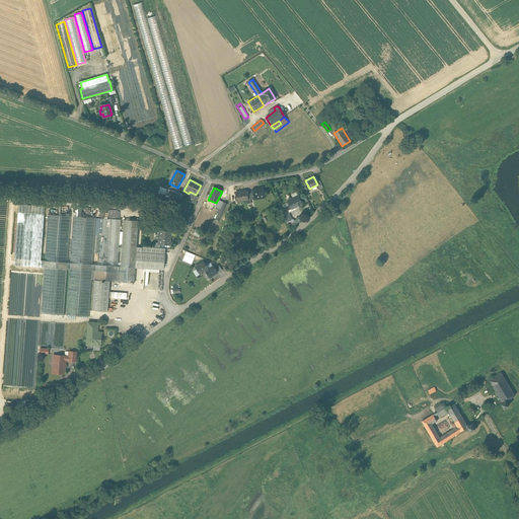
[(258,189),(252,190),(252,194),(253,200),(265,198),(264,188),(258,188),(258,189)]
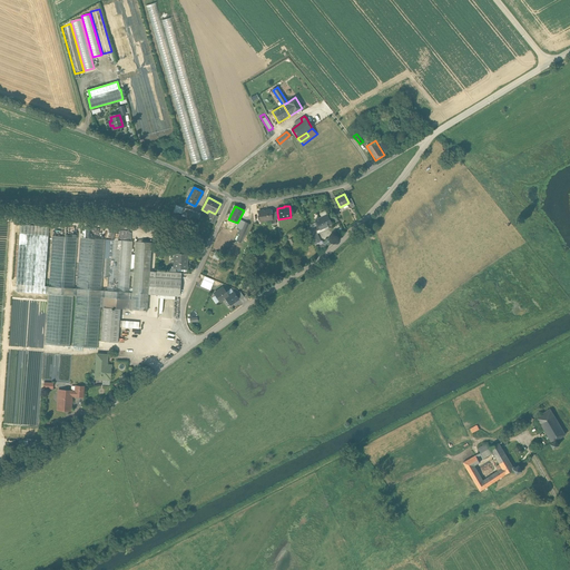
[(271,209),(258,212),(259,222),(272,219),(271,214),(271,209)]
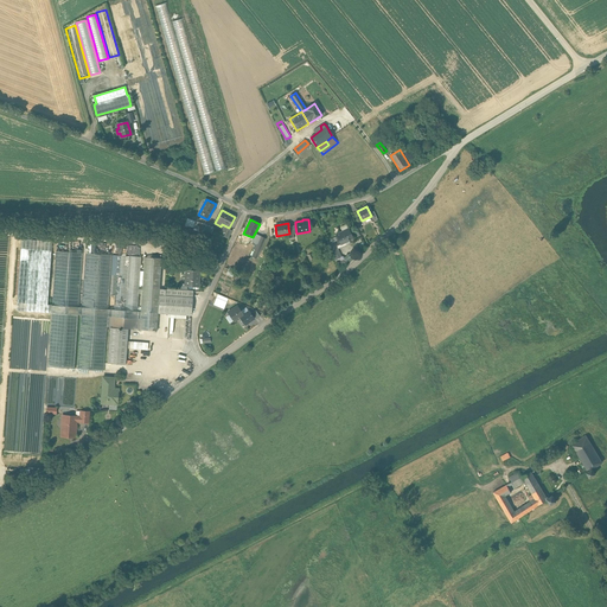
[(349,229),(336,235),(338,240),(340,244),(353,238),(349,229)]
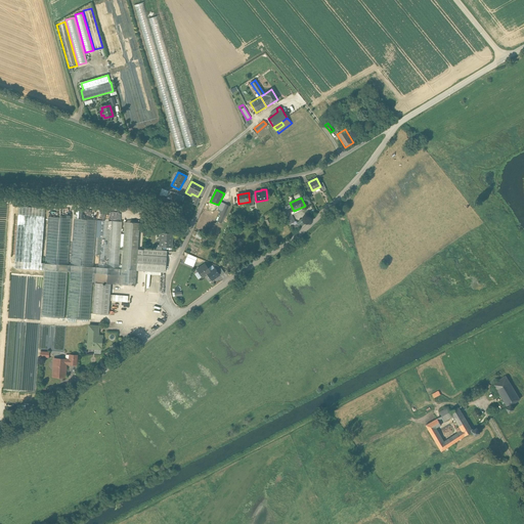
[(225,205),(222,211),(221,210),(218,215),(220,216),(218,221),(222,223),(229,206),(225,205)]
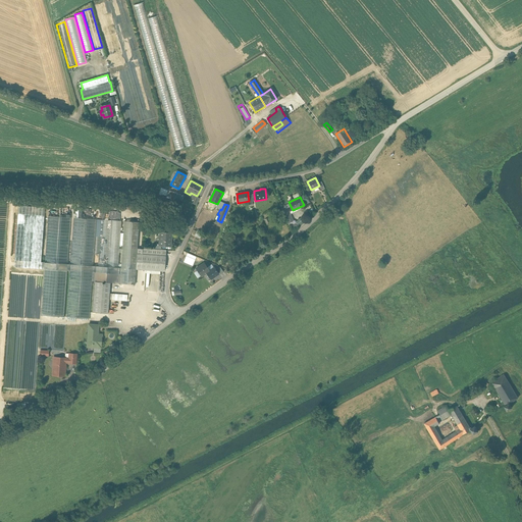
[(291,206),(282,211),(288,222),(293,220),(290,214),(289,214),(288,212),(293,210),(291,206)]
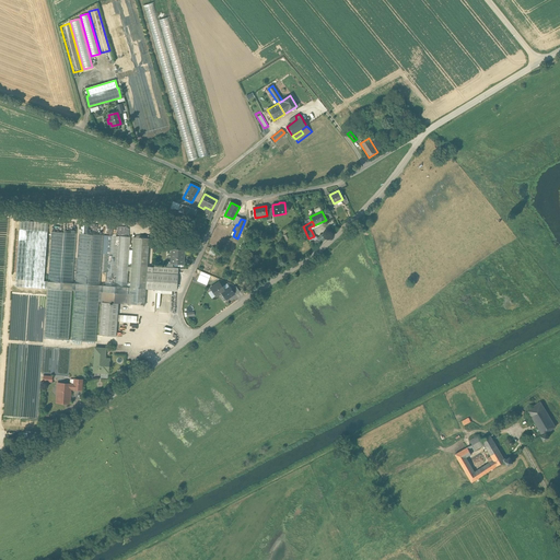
[(103,235),(79,234),(76,283),(72,283),(76,233),(51,232),(48,281),(44,281),(47,232),(19,230),(15,287),(48,289),(72,290),(76,290),(71,340),(96,342),(100,292),(103,292),(100,335),(116,337),(118,303),(126,304),(127,294),(127,287),(130,237),(108,235),(105,286),(104,286),(101,286),(100,286),(103,235)]
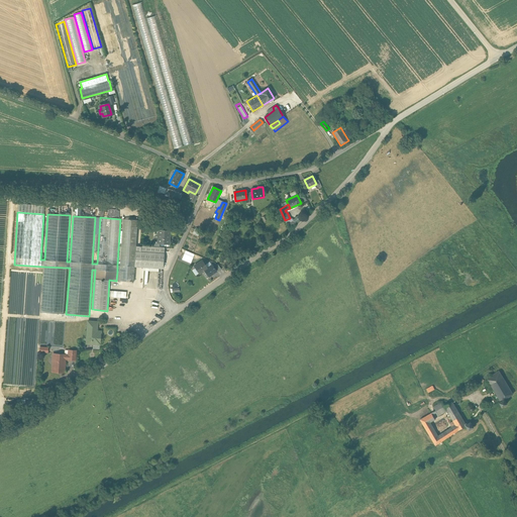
[(137,220),(123,219),(120,266),(117,265),(117,272),(119,272),(119,281),(133,282),(134,267),(136,245),(137,220)]
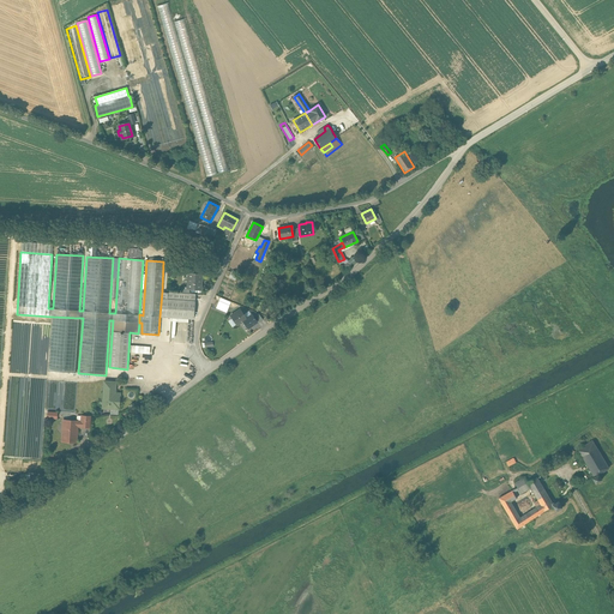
[(202,275),(188,274),(187,288),(187,289),(190,289),(200,290),(202,275)]
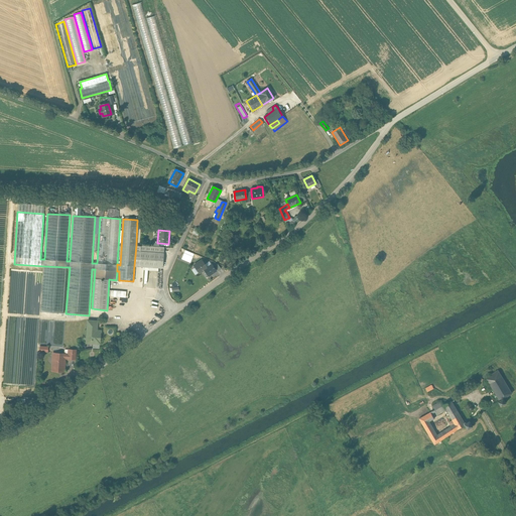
[(164,247),(136,245),(134,266),(144,267),(144,270),(158,271),(158,268),(163,268),(164,247)]
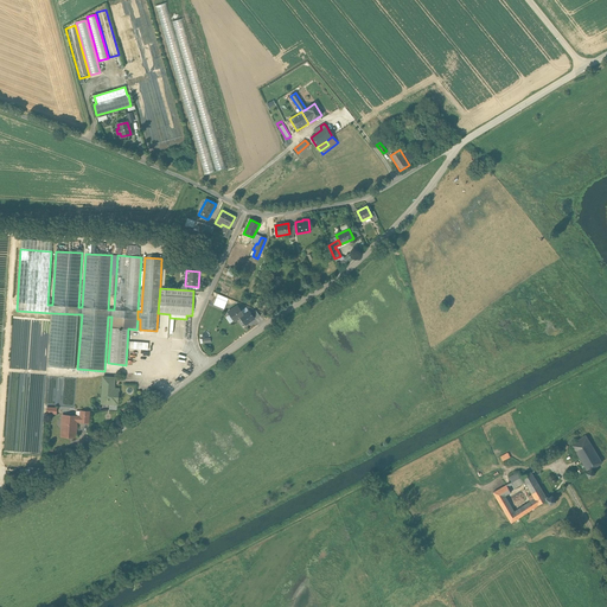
[(228,299),(218,295),(213,305),(224,308),(228,299)]
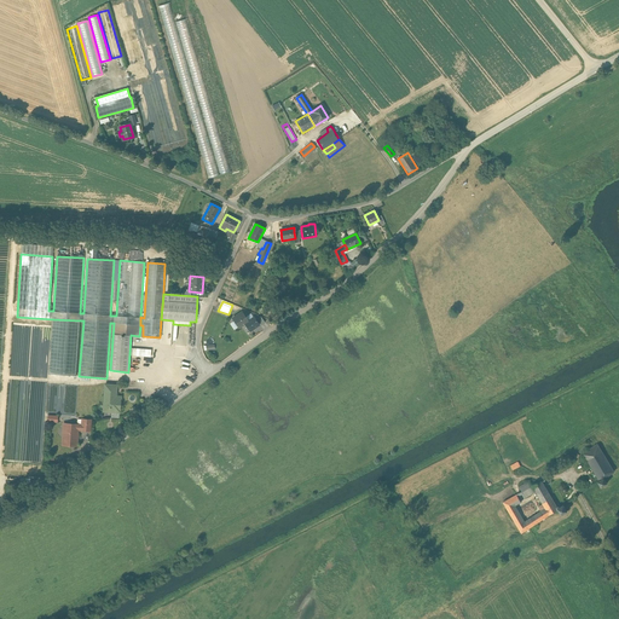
[(242,312),(232,318),(238,328),(246,324),(248,322),(242,312)]
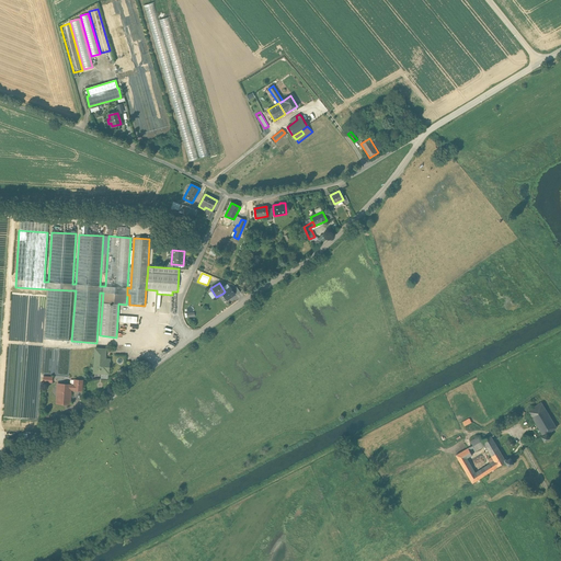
[(225,292),(222,294),(227,300),(235,294),(230,287),(225,292)]
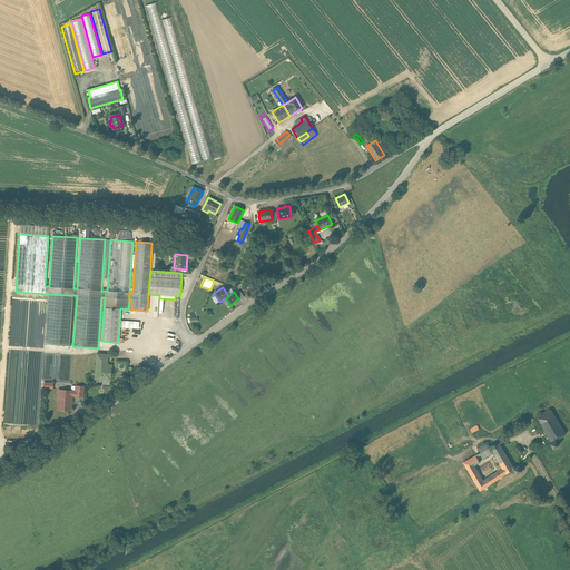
[(74,295),(49,294),(45,344),(70,346),(74,295)]
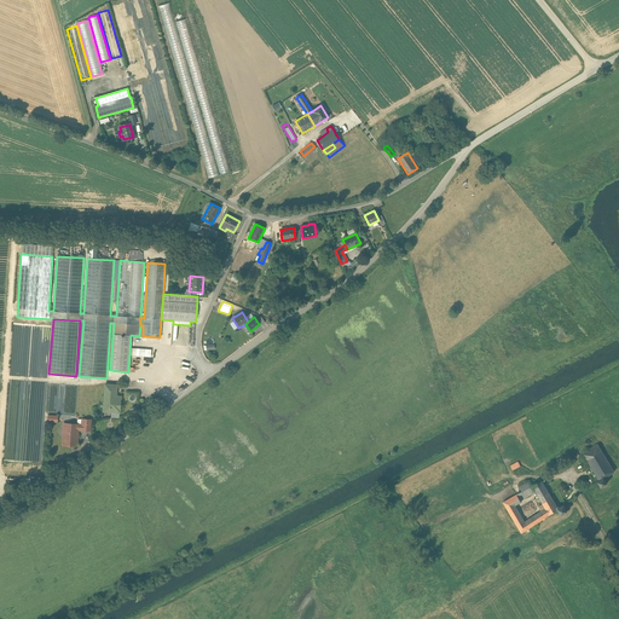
[(116,386),(105,385),(103,411),(120,412),(121,397),(116,397),(116,386)]
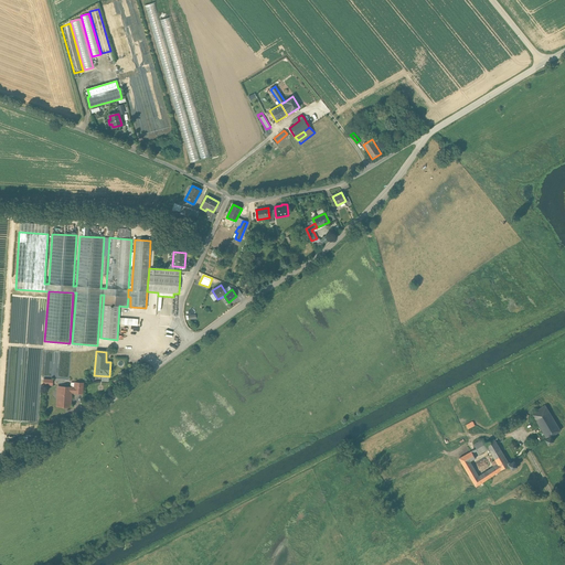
[(75,387),(60,386),(60,390),(59,390),(57,400),(59,400),(59,406),(70,407),(71,393),(74,393),(75,387)]
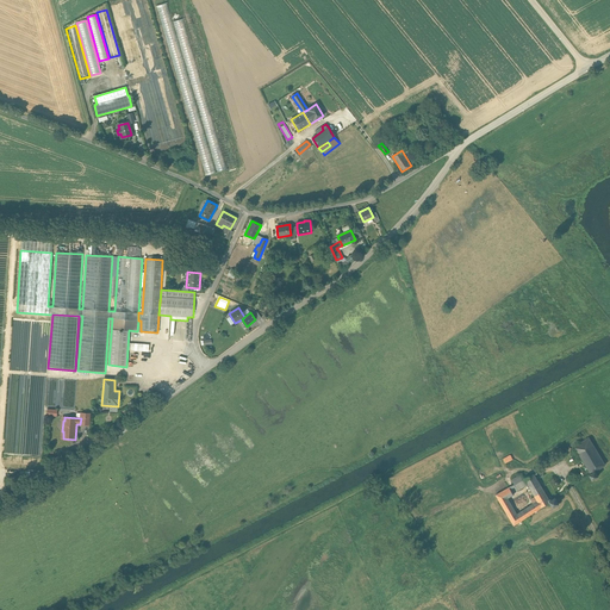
[(582,442),(574,447),(591,474),(590,474),(592,480),(598,477),(595,472),(605,465),(592,442),(585,447),(582,442)]
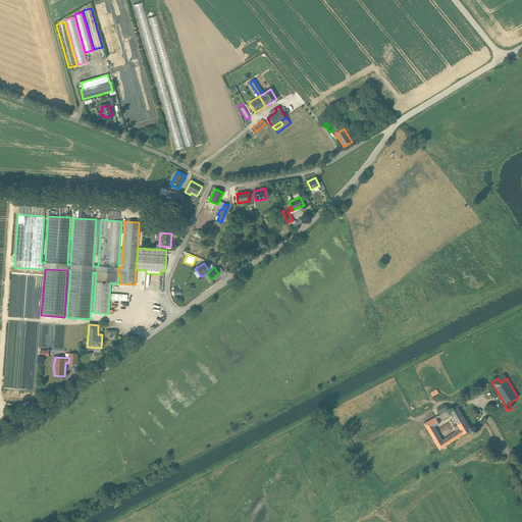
[(447,406),(437,411),(440,415),(449,410),(447,406)]
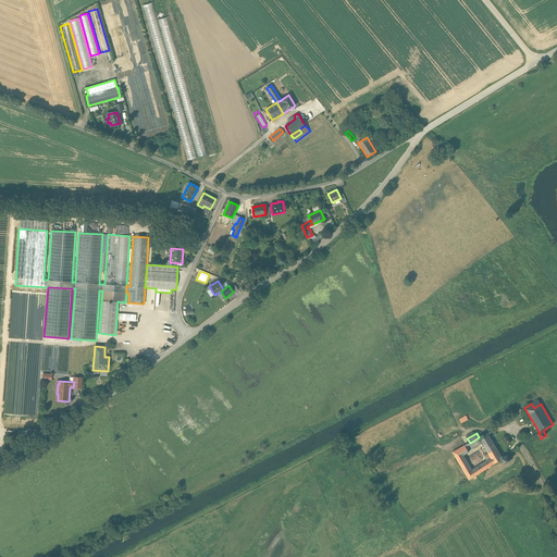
[(470,443),(469,443),(472,448),(482,443),(485,448),(494,443),(487,433),(479,437),(470,443)]
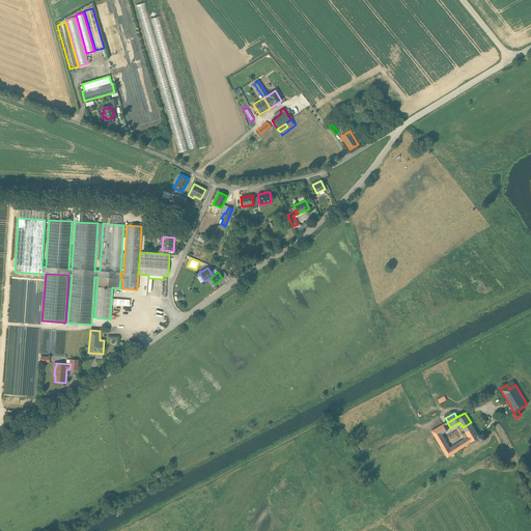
[(483,434),(480,436),(479,435),(478,436),(471,423),(471,422),(463,427),(466,432),(471,442),(478,437),(481,442),(486,439),(483,434)]
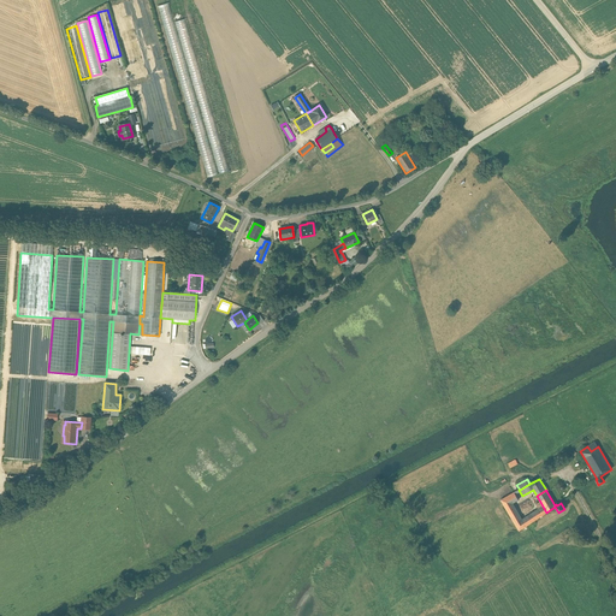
[(539,509),(522,519),(513,503),(519,499),(514,492),(501,499),(519,531),(546,513),(540,502),(535,504),(539,509)]
